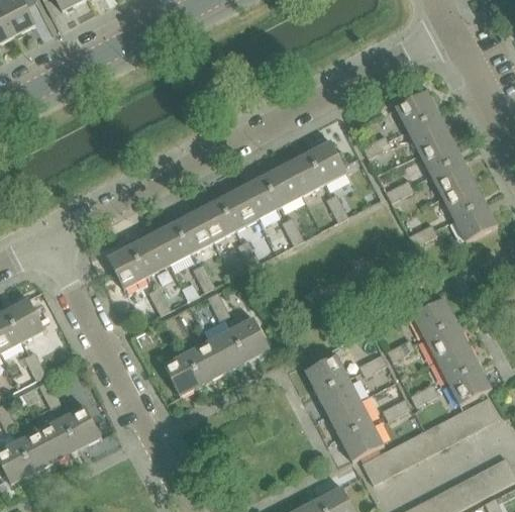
[(35,1),(34,0),(4,0),(0,2),(0,15),(10,36),(34,24),(24,6),(35,1)]
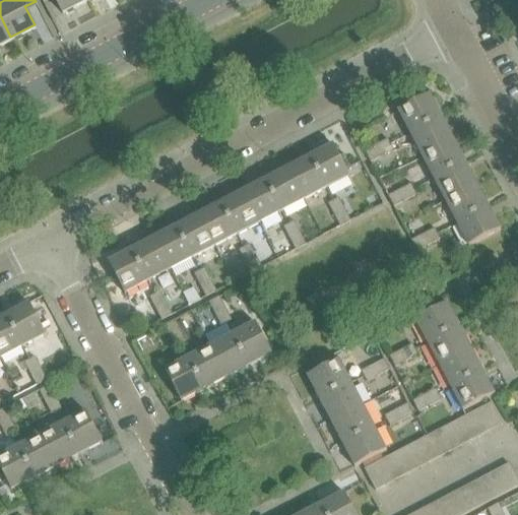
[(56,0),(61,10),(81,0),(56,0)]
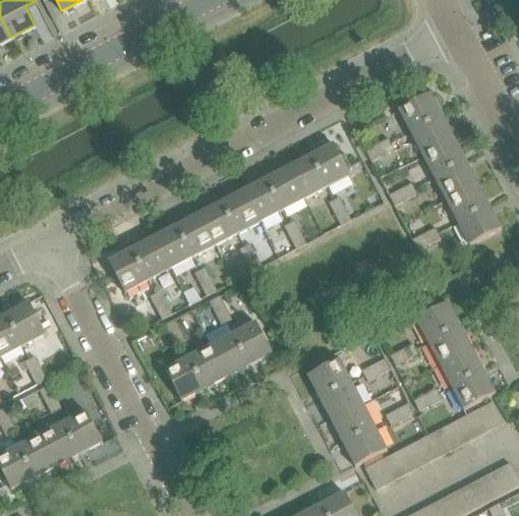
[(0,42),(10,37),(0,15),(0,42)]
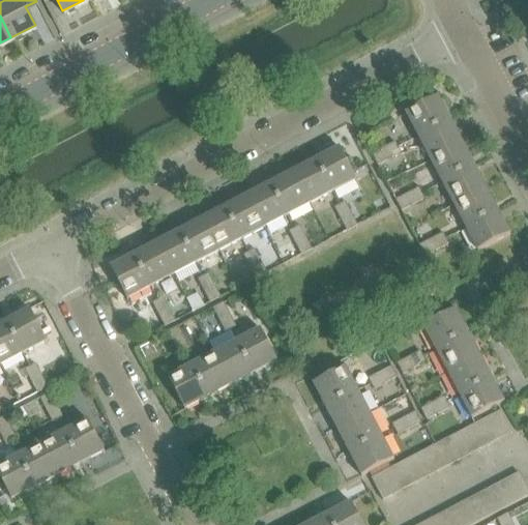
[(416,134),(448,116),(437,93),(404,110),(416,134)]
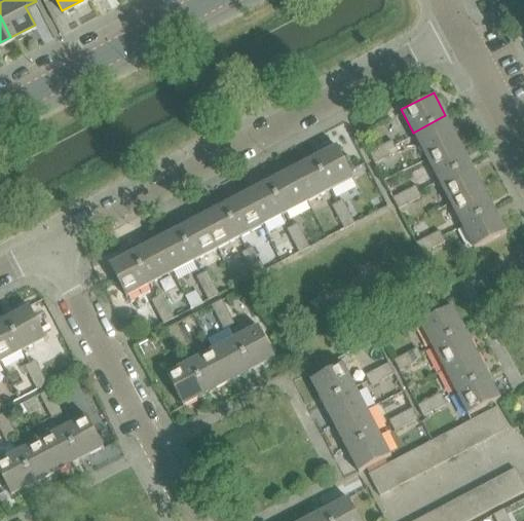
[(425,155),(457,138),(445,115),(413,133),(425,155)]
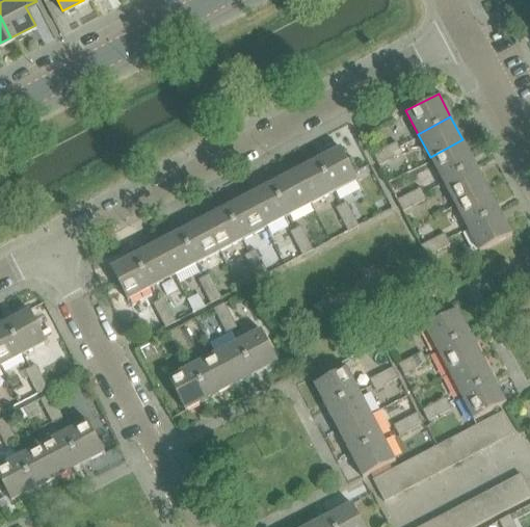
[(385,145),(391,156),(401,150),(396,139),(385,145)]
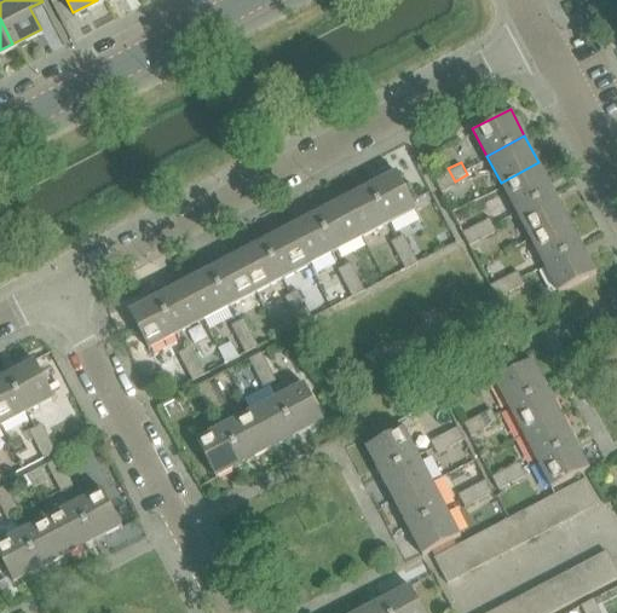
[(514,209),(552,190),(538,162),(501,183),(514,209)]
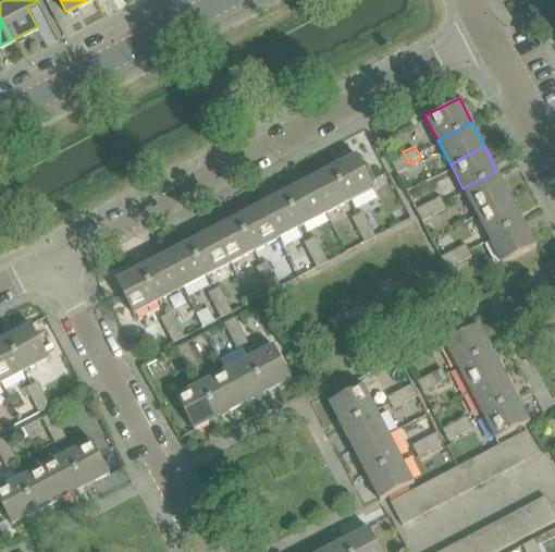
[(331,164),(349,198),(373,186),(355,151),(331,164)]
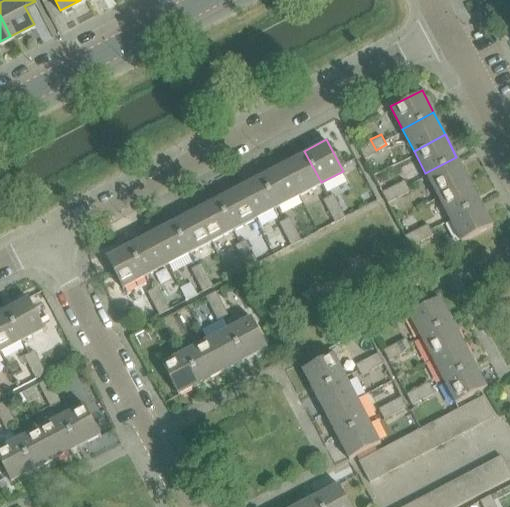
[(376,150),(370,139),(360,145),(365,155),(376,150)]
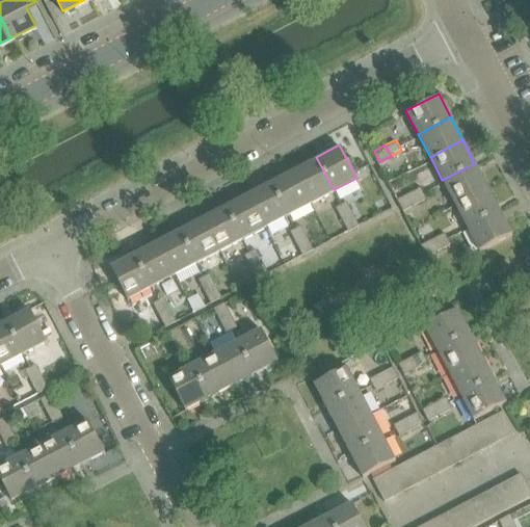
[(334,189),(316,157),(293,169),(311,202),(334,189)]
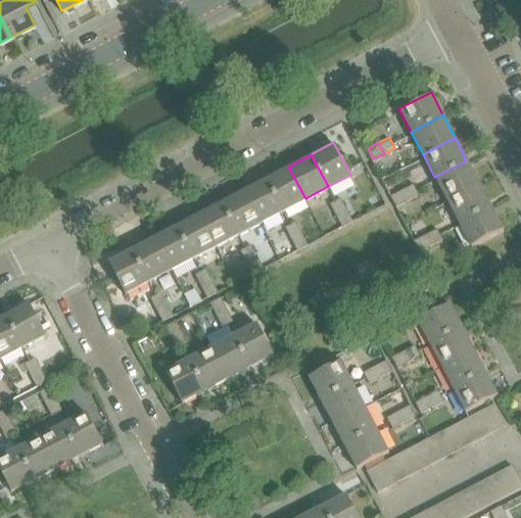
[(446,199),(478,183),(466,160),(434,177),(446,199)]
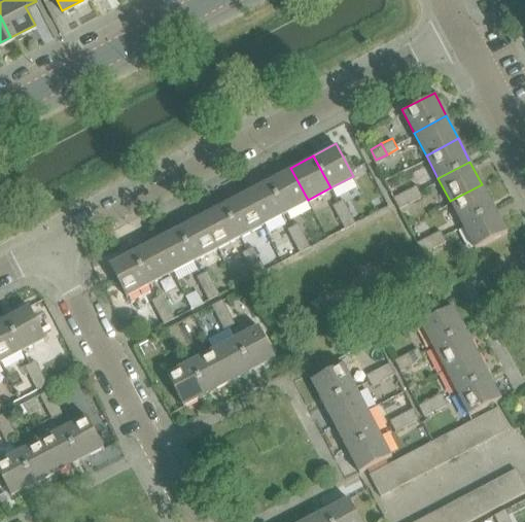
[(308,200),(290,168),(268,179),(284,211),(308,200)]
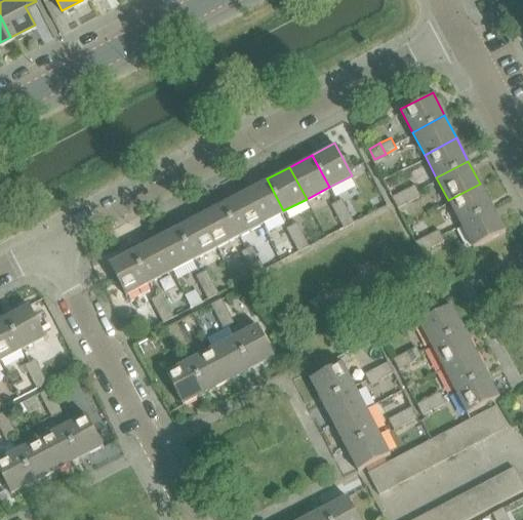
[(283,210),(267,178),(244,191),(260,223),(283,210)]
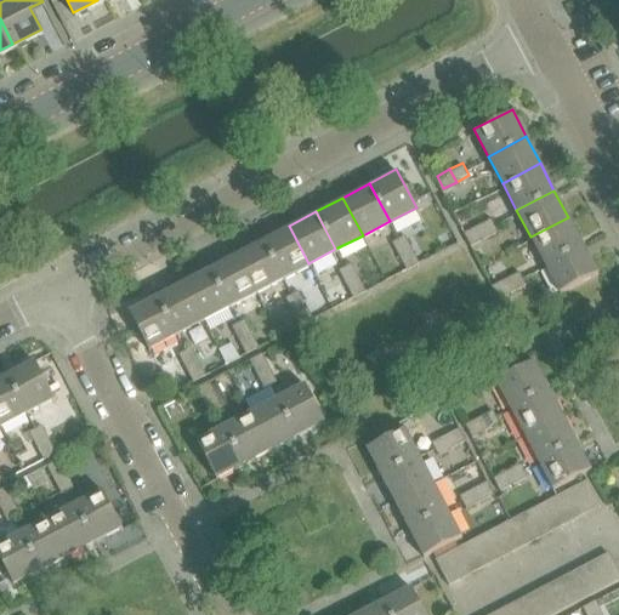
[(477,223),(483,235),(497,228),(489,216),(477,223)]
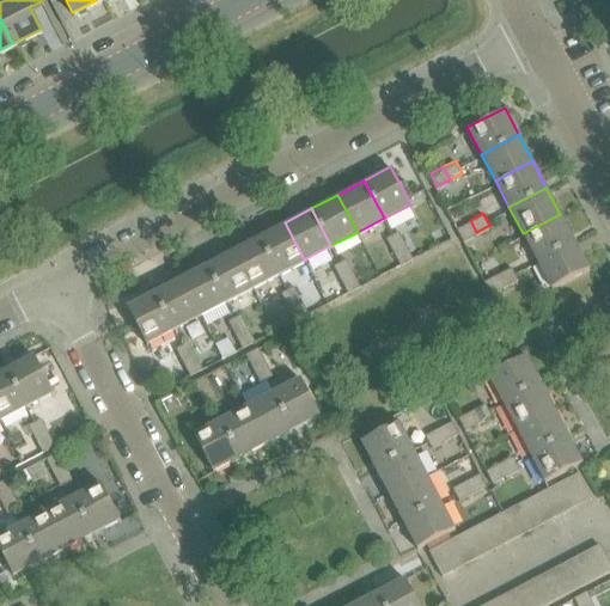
[(537,259),(574,240),(560,214),(523,233),(537,259)]
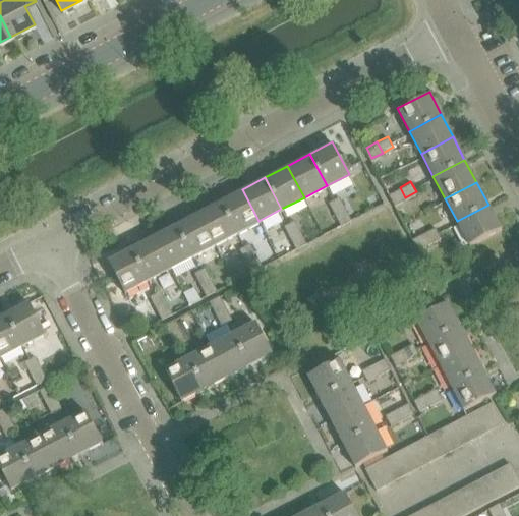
[(405,197),(400,187),(390,192),(395,203),(405,197)]
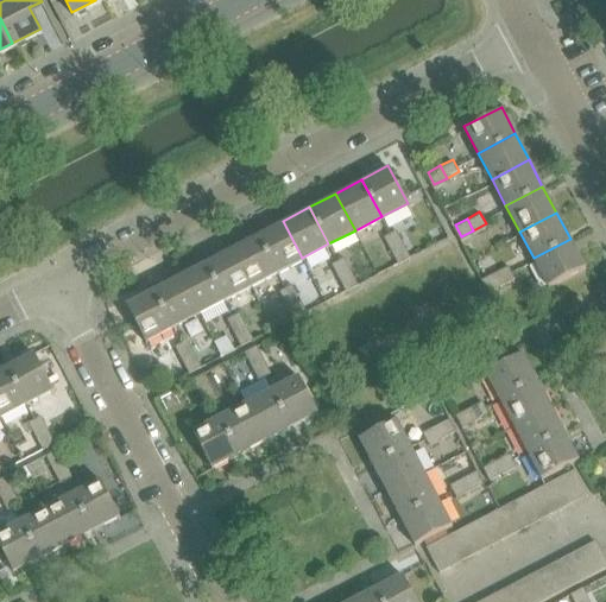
[(302,258),(283,221),(257,234),(276,271),(302,258)]
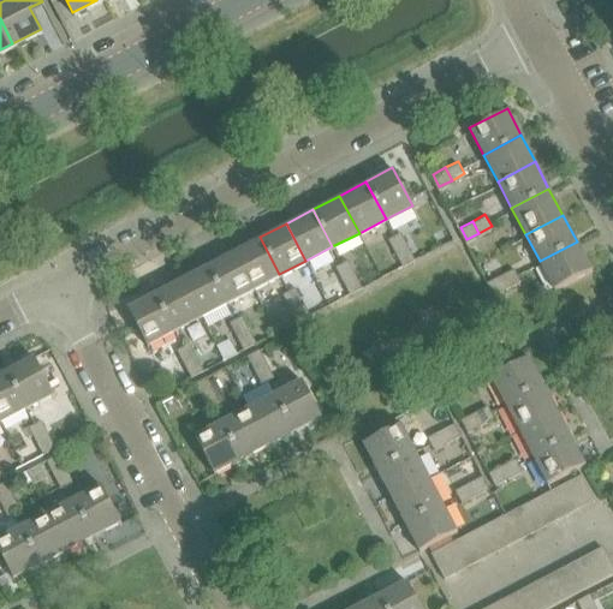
[(394,250),(406,244),(400,231),(387,237),(394,250)]
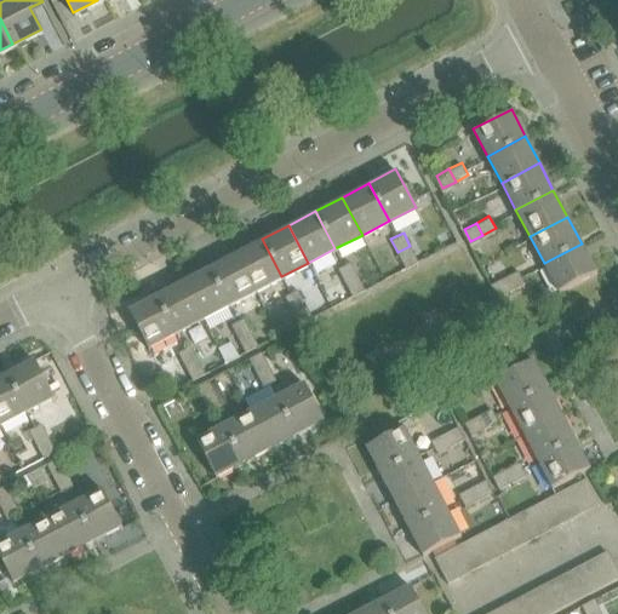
[(281,276),(262,239),(235,253),(255,291),(281,276)]
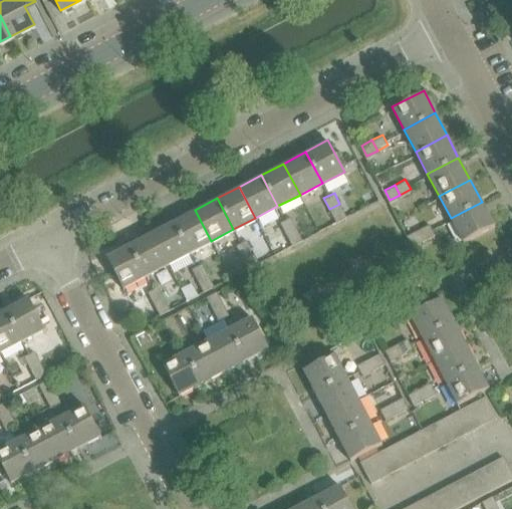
[(482,202),(451,218),(462,240),(493,224),(482,202)]
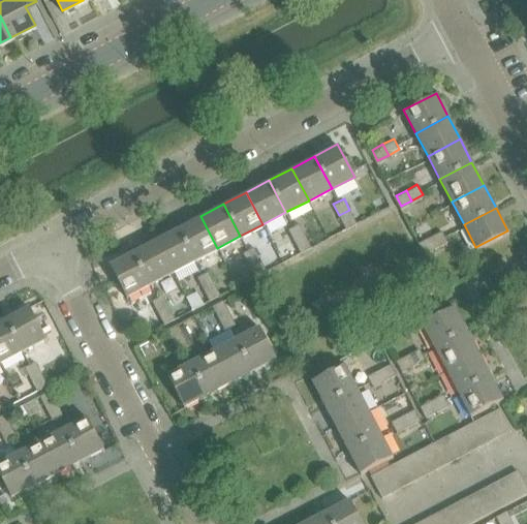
[(349,210),(339,215),(345,226),(355,220),(349,210)]
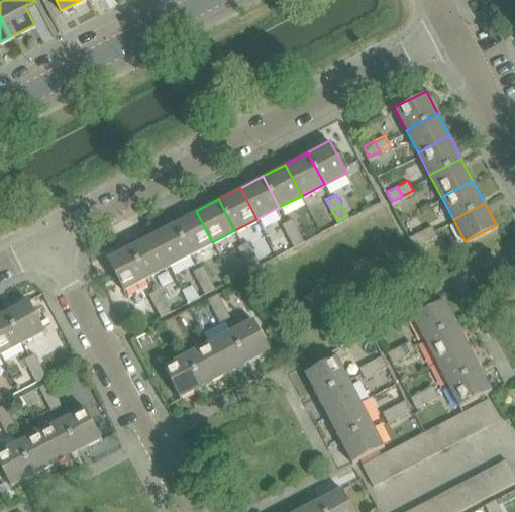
[(212,242),(196,211),(173,222),(190,253),(212,242)]
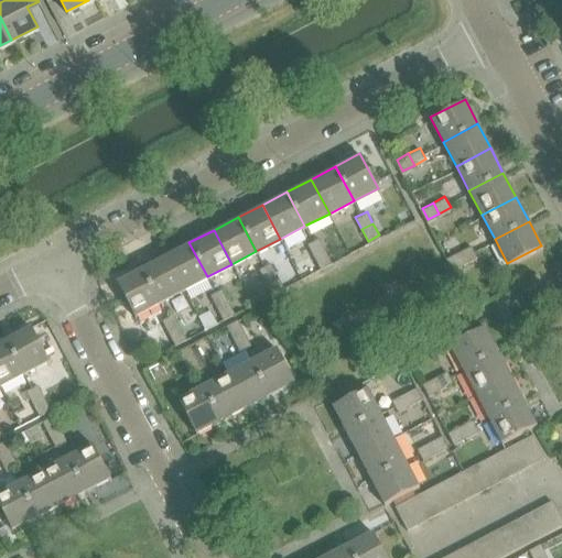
[(313,254),(324,249),(317,237),(306,242),(313,254)]
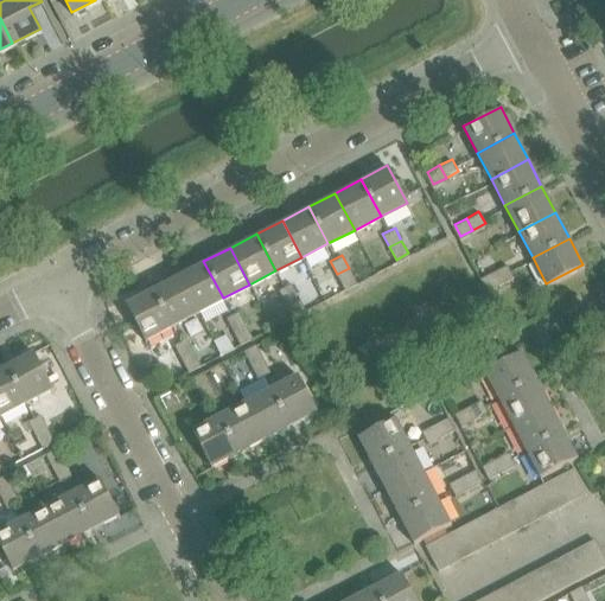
[(223,298),(203,261),(177,275),(197,312),(223,298)]
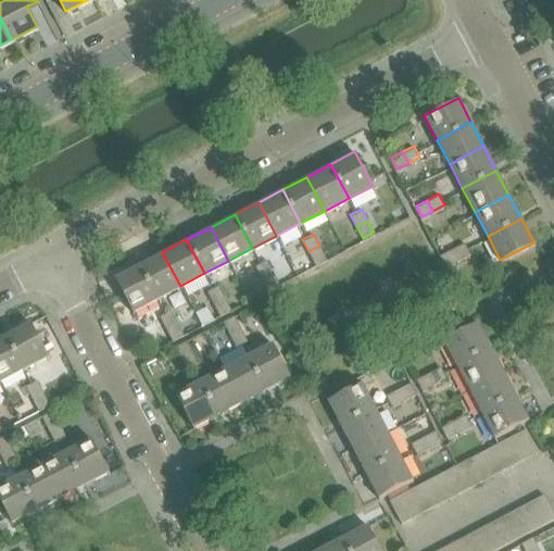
[(451,247),(456,259),(468,252),(462,240),(451,247)]
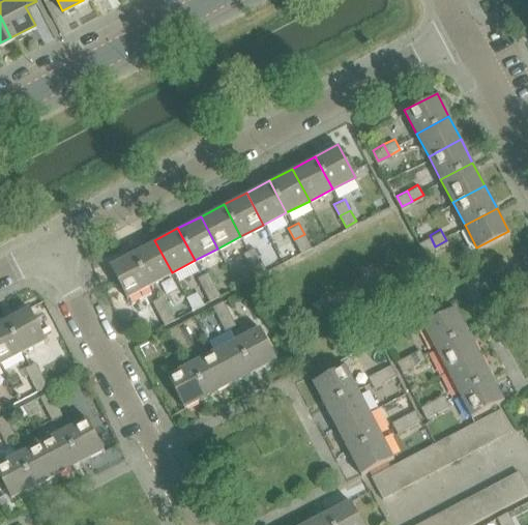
[(304,234),(294,239),(300,251),(311,245),(304,234)]
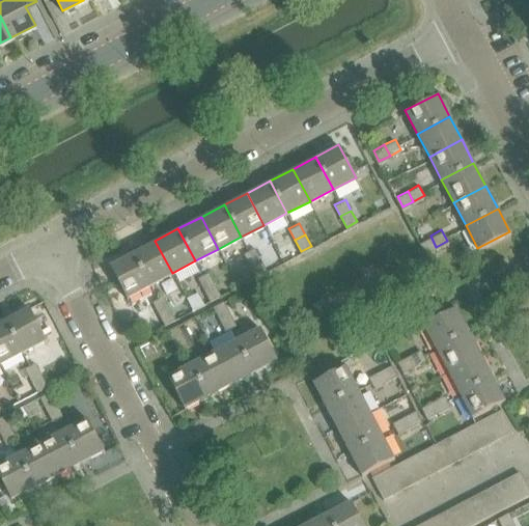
[(436,247),(430,236),(419,242),(425,252),(436,247)]
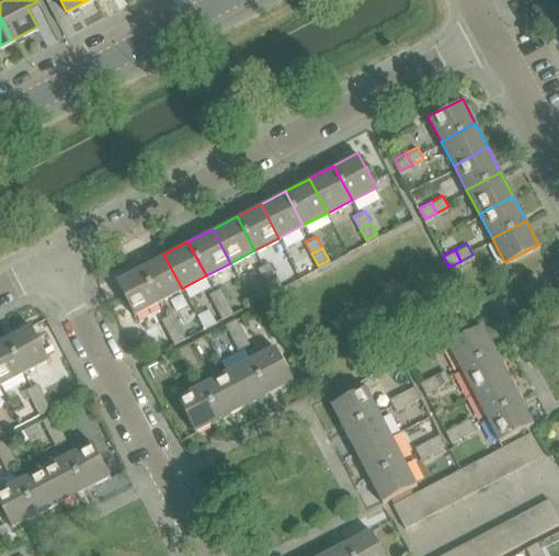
[(182,288),(163,254),(139,267),(158,301),(182,288)]
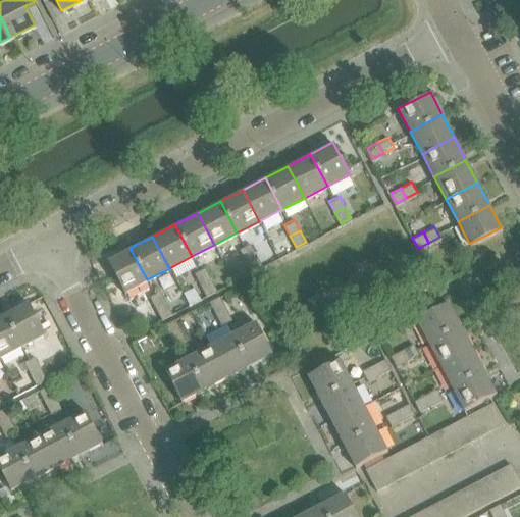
[(245,259),(256,254),(250,243),(240,248),(245,259)]
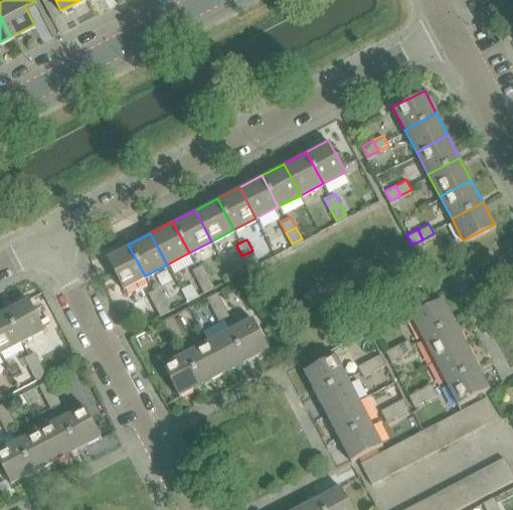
[(145,276),(128,244),(106,257),(123,288),(145,276)]
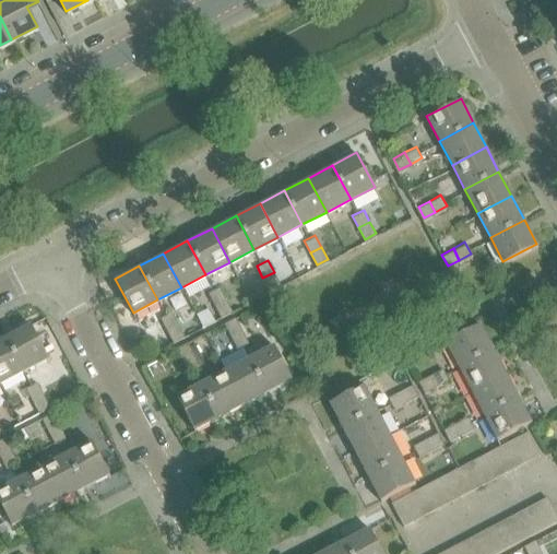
[(274,272),(262,278),(269,291),(280,284),(274,272)]
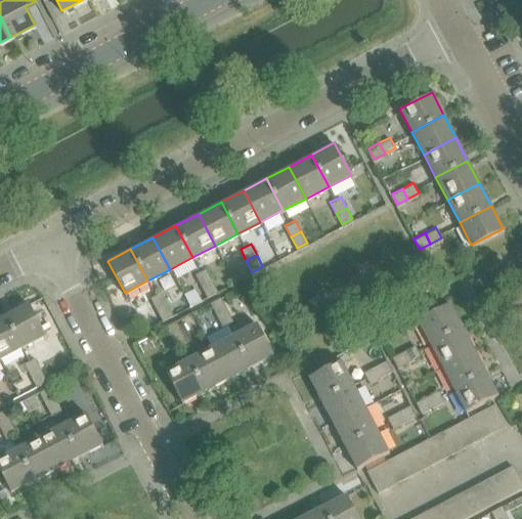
[(201,284),(212,278),(206,267),(194,272),(201,284)]
